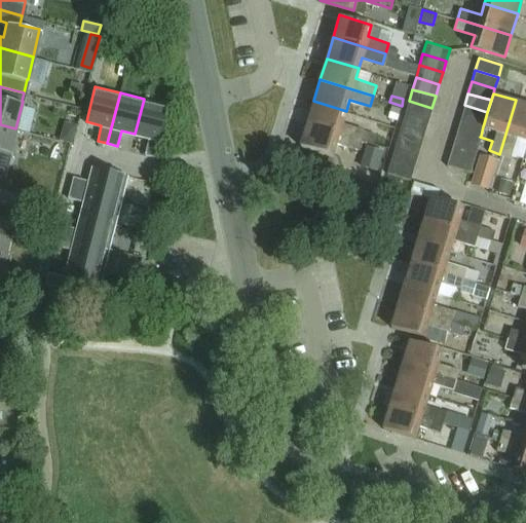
[(144,99),(135,134),(149,138),(145,152),(155,155),(168,105),(144,99)]
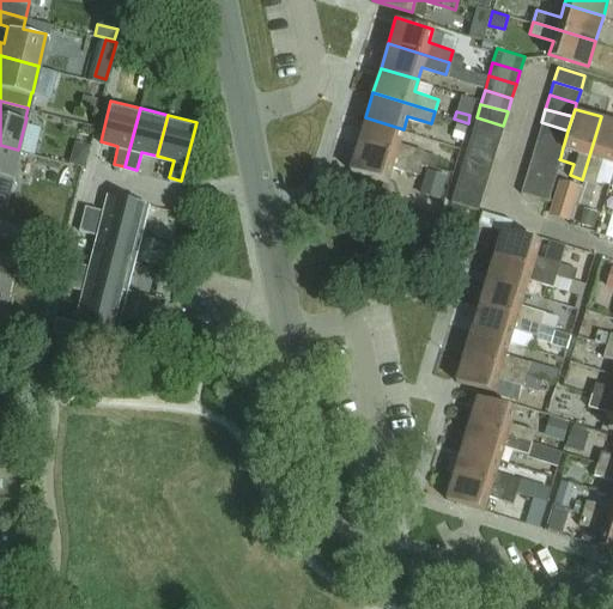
[(602,159),(612,162),(612,120),(601,116),(582,180),(595,183),(596,180),(602,159)]
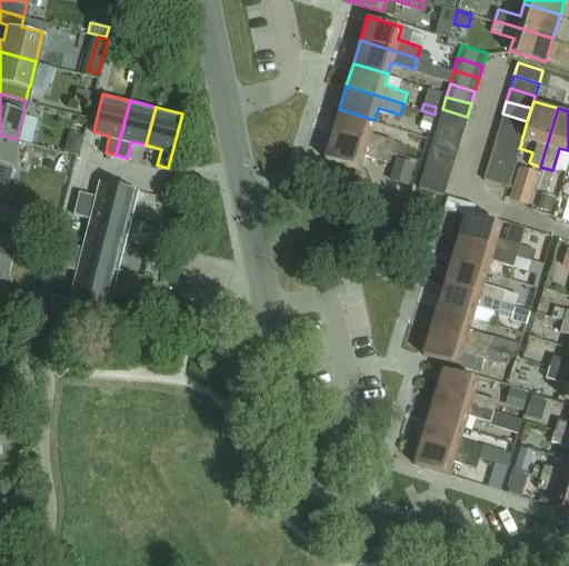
[(371,131),(375,120),(339,109),(332,132),(390,149),(393,138),(371,131)]
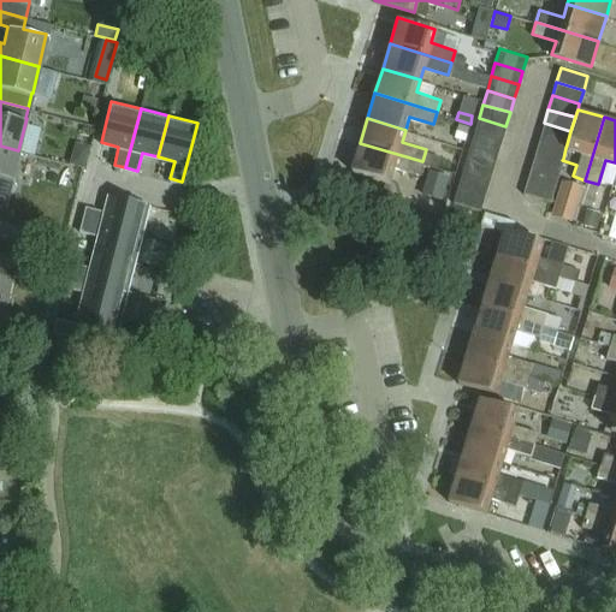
[(505,126),(479,118),(474,132),(502,140),(505,126)]
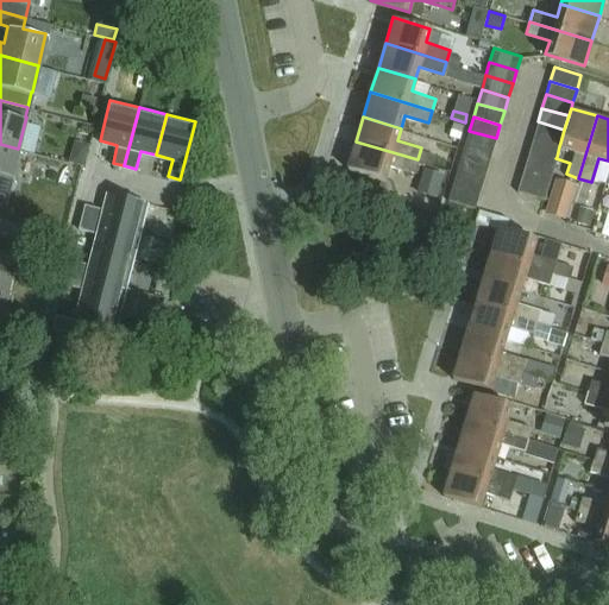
[(538,121),(533,134),(560,143),(564,130),(538,121)]
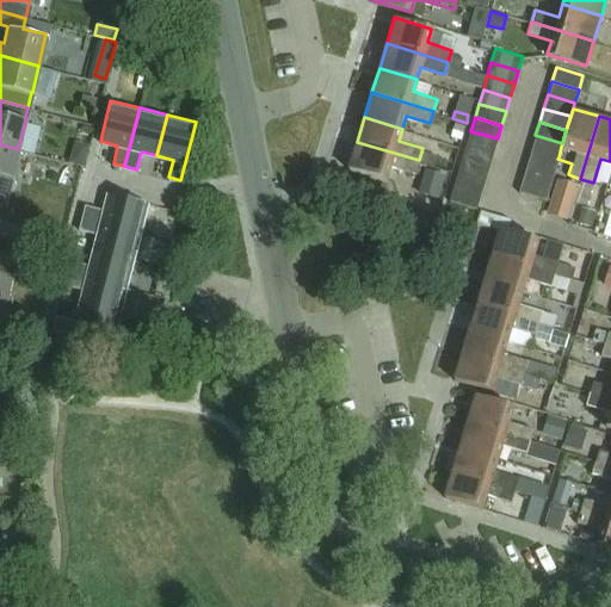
[(456,123),(452,135),(462,137),(466,125),(456,123)]
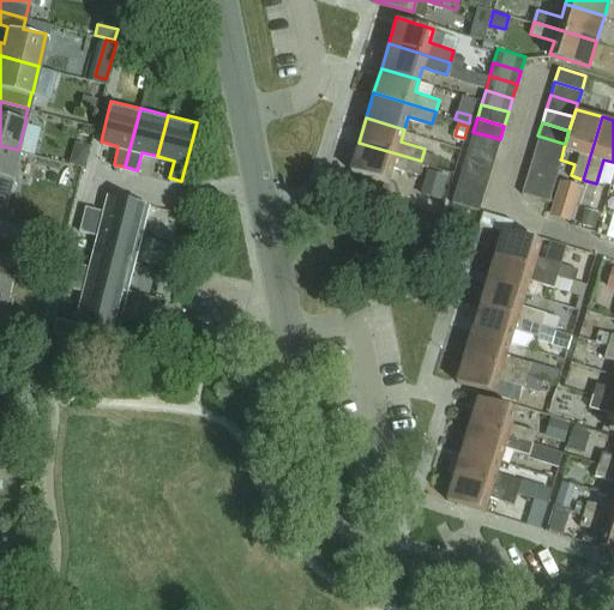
[(500,139),(473,132),(469,145),(495,153),(500,139)]
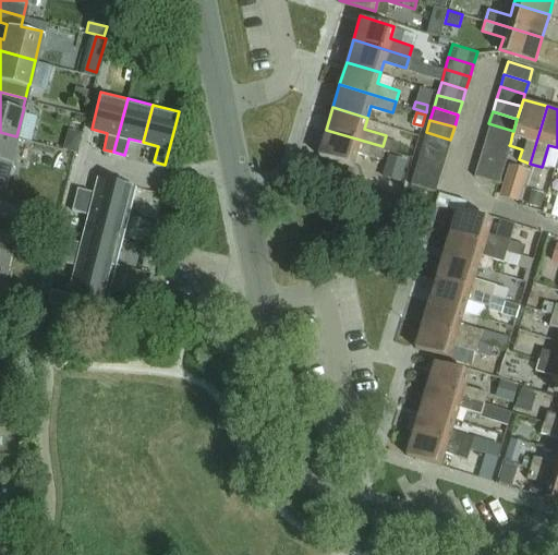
[(510,144),(512,134),(513,131),(488,123),(485,136),(510,144)]
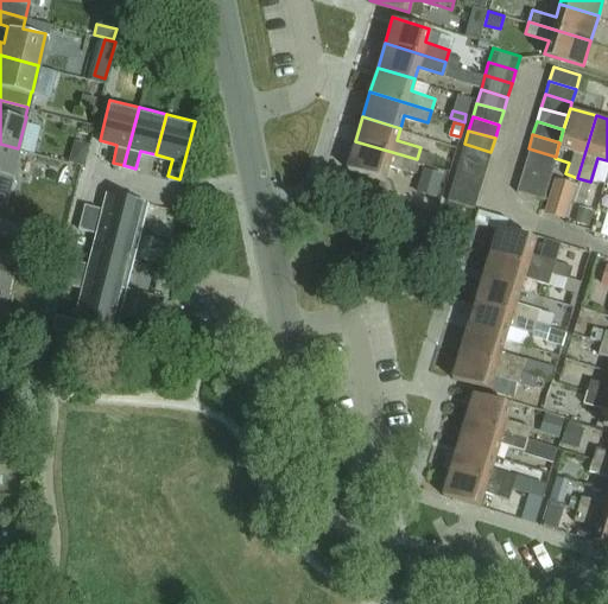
[(74,140),(68,161),(82,165),(88,144),(74,140)]
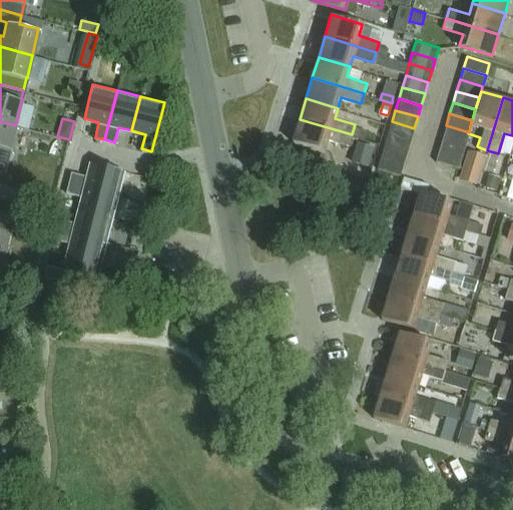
[(349,144),(352,134),(300,119),(293,140),(325,150),(329,138),(349,144)]
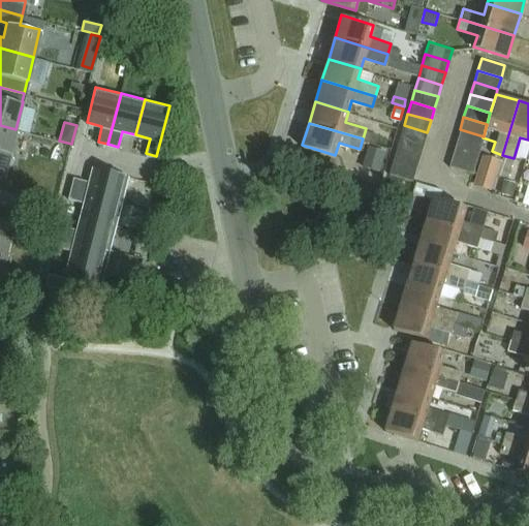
[(10,151),(16,129),(0,125),(0,175),(4,176),(9,152),(10,152),(10,151)]
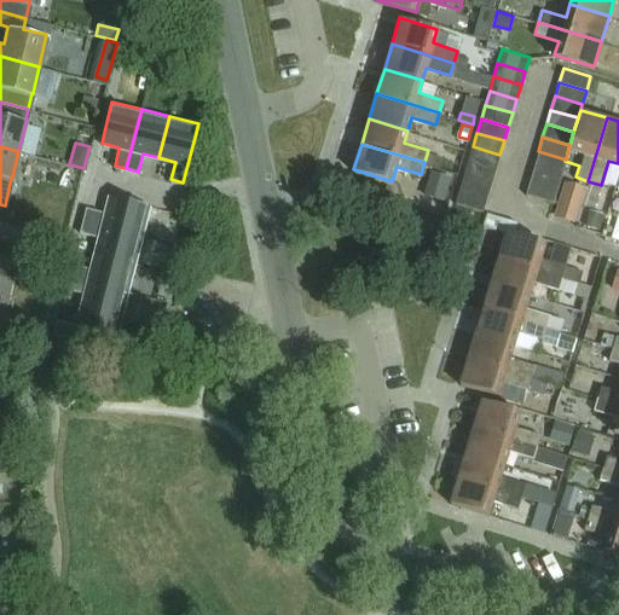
[(499,155),(473,146),(468,161),(496,168),(499,155)]
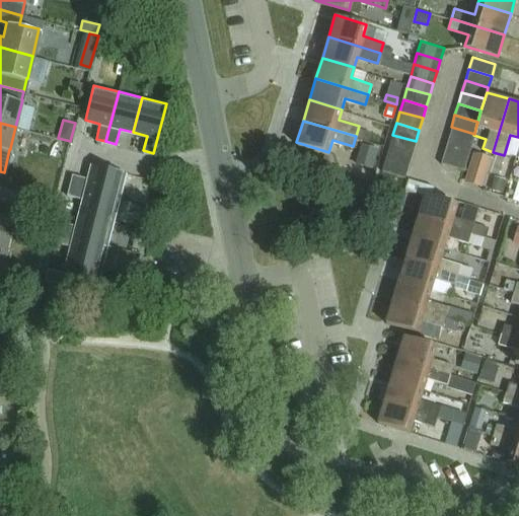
[(470,145),(473,135),(474,134),(451,127),(447,138),(470,145)]
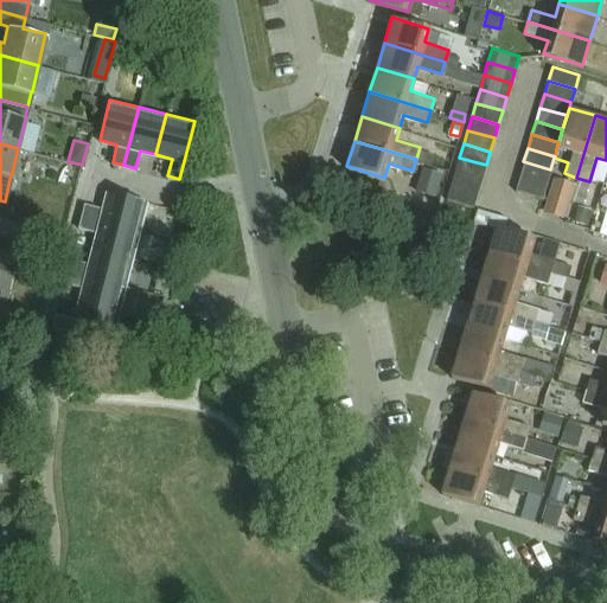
[(486,165),(459,158),(455,171),(481,179),(486,165)]
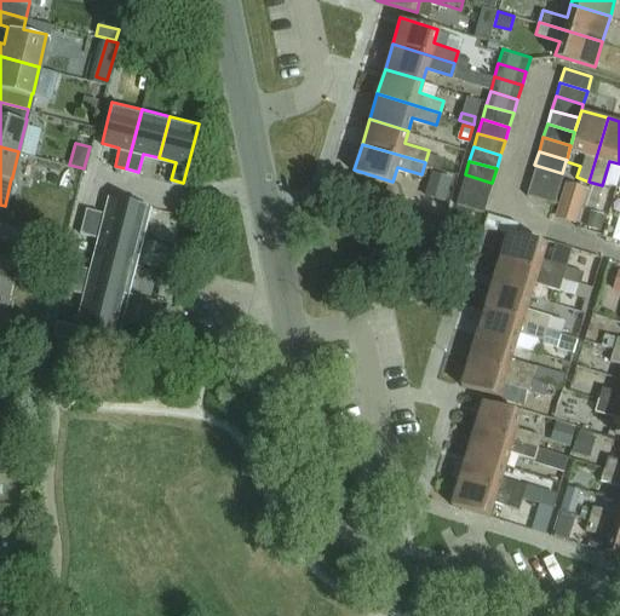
[(619,163),(609,161),(603,182),(609,184),(615,185),(619,167),(619,163)]
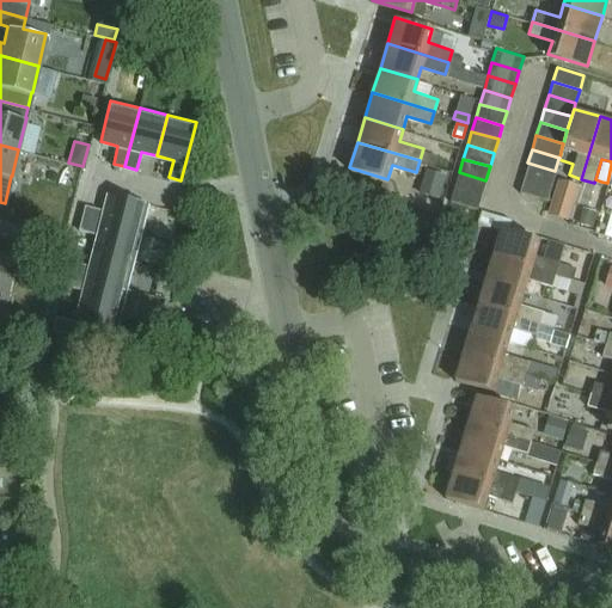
[(527,163),(524,177),(551,185),(555,171),(527,163)]
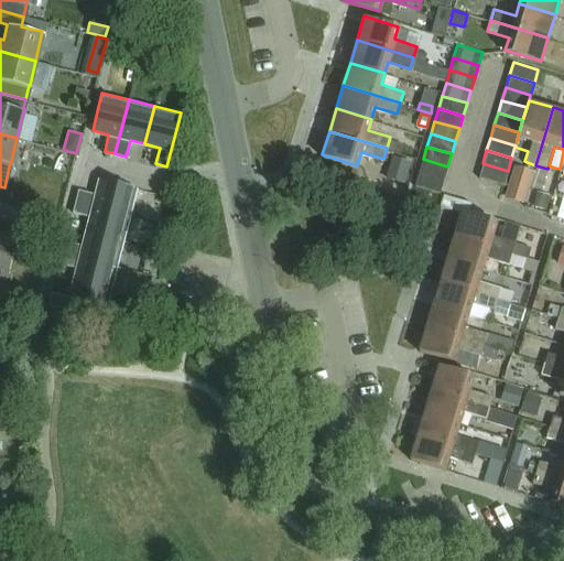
[(405,182),(411,163),(393,157),(387,176),(405,182)]
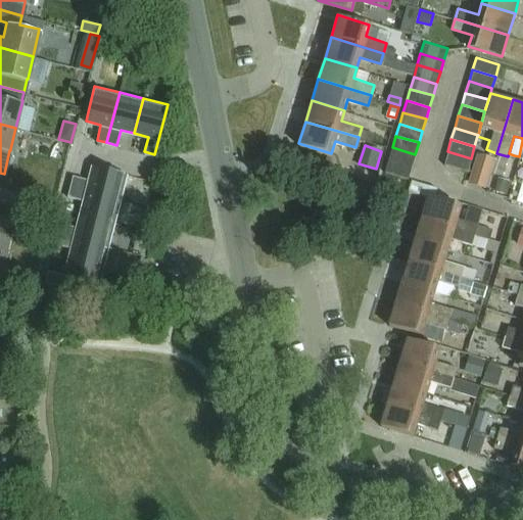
[(415,154),(392,147),(388,159),(412,166),(415,154)]
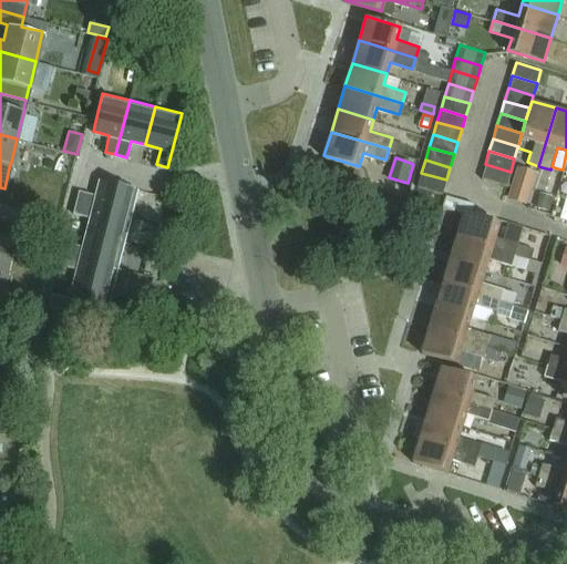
[(537,167),(519,162),(509,193),(527,198),(537,167)]
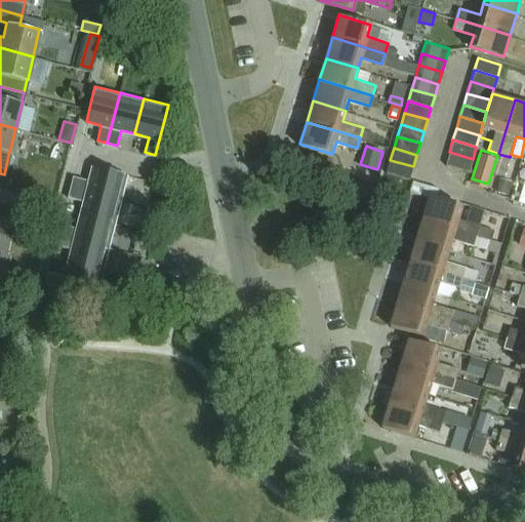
[(445,163),(469,170),(473,159),(449,152),(445,163)]
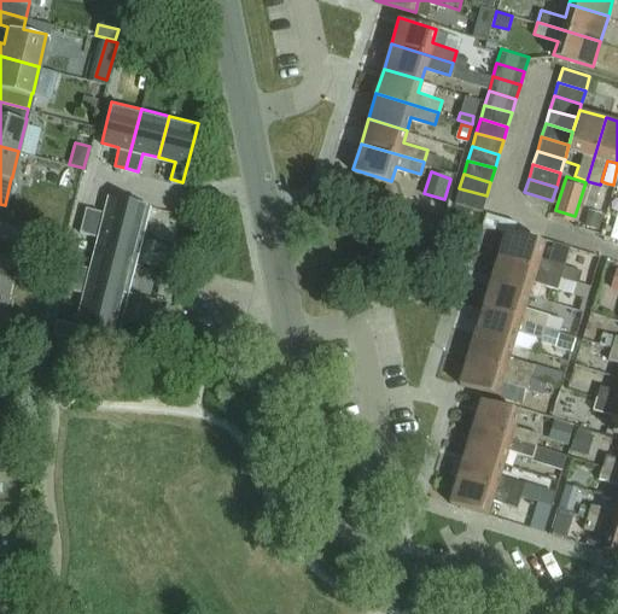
[(459,188),(455,202),(483,210),(487,197),(487,196),(459,188)]
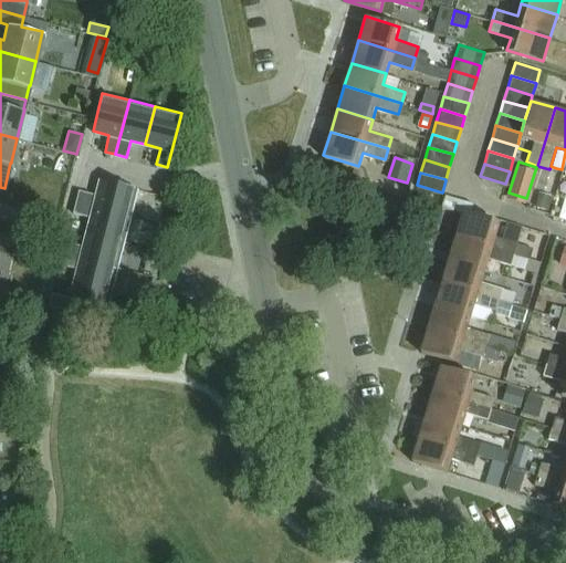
[(79,191),(75,201),(129,216),(136,188),(101,179),(96,196),(79,191)]
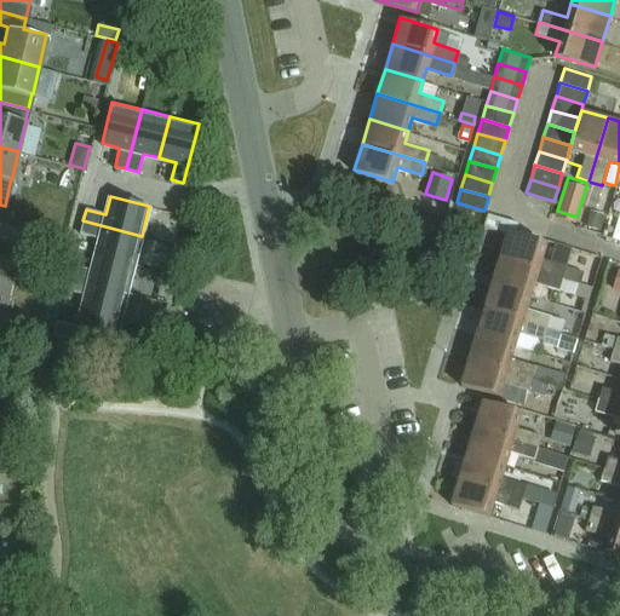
[(591,209),(586,225),(601,229),(606,213),(596,211),(591,209)]
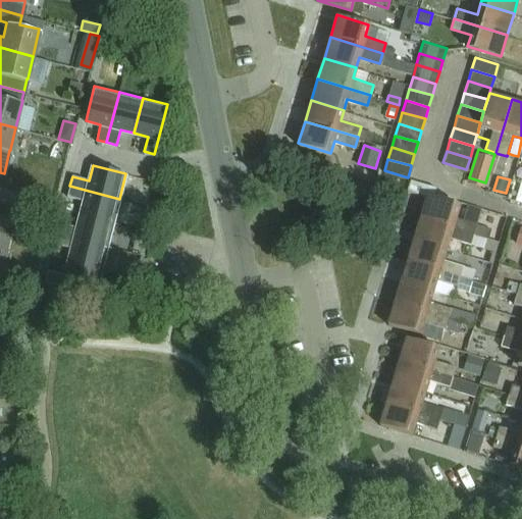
[(69,186),(67,196),(83,200),(80,213),(114,221),(119,199),(69,186)]
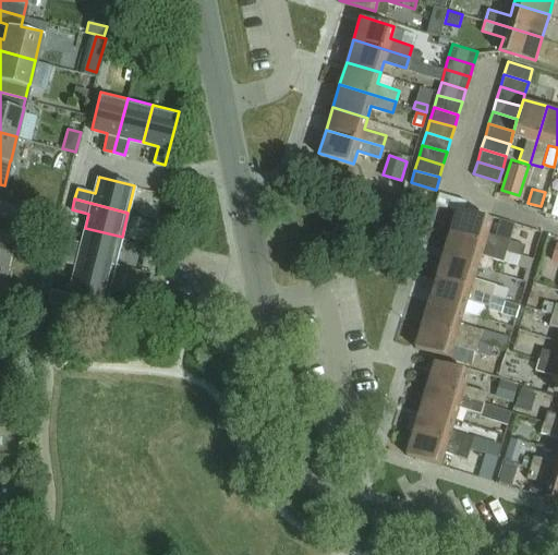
[(507,249),(510,238),(488,231),(492,219),(456,208),(449,232),(507,249)]
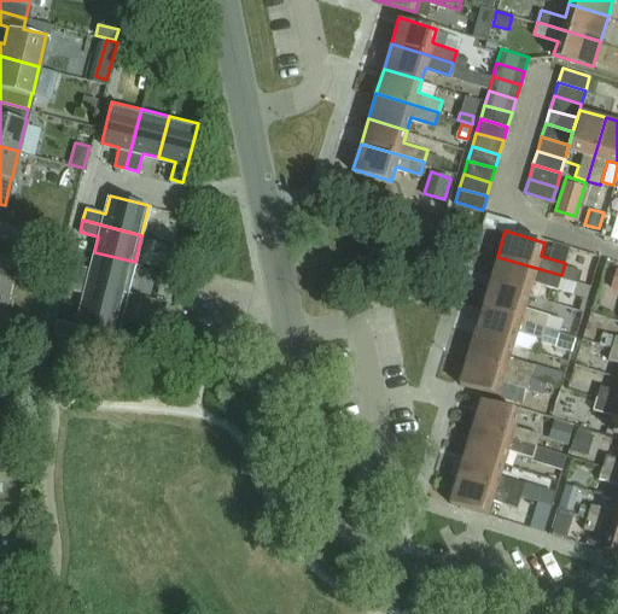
[(0,296),(1,296),(0,299),(0,317),(5,320),(11,297),(7,296),(17,255),(0,250),(0,296)]
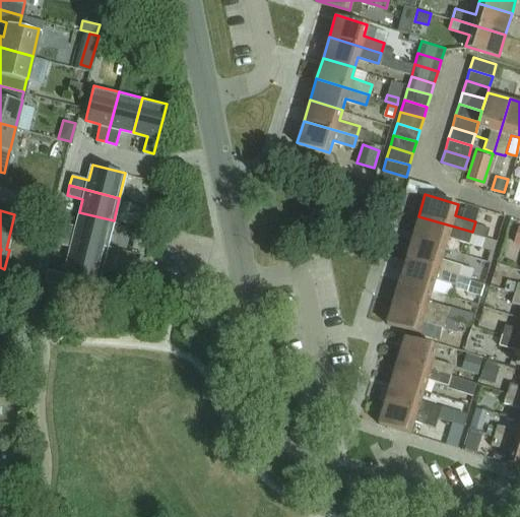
[(61,221),(58,232),(108,244),(114,220),(79,212),(76,225),(61,221)]
